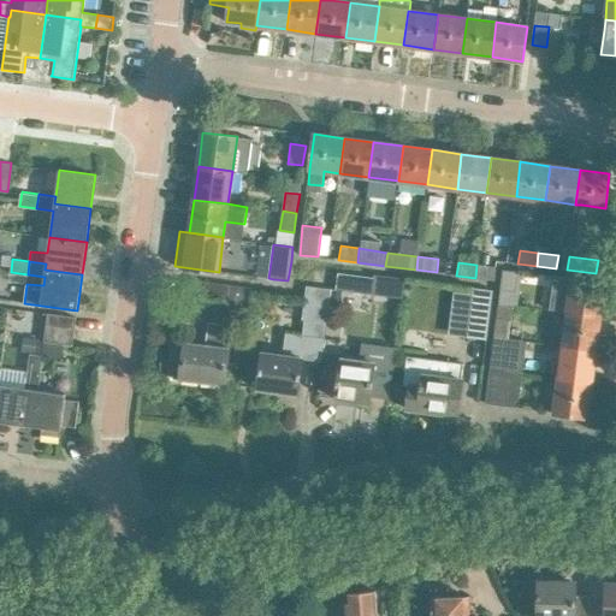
[(497,267),(477,265),(475,278),(496,280),(497,267)]
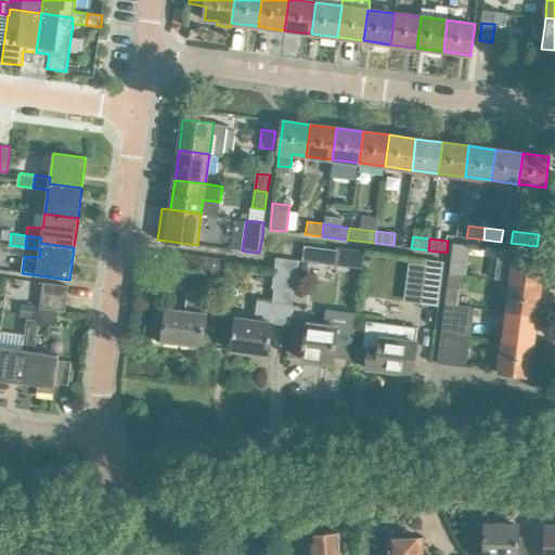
[(451,260),(464,262),(466,244),(453,243),(451,260)]
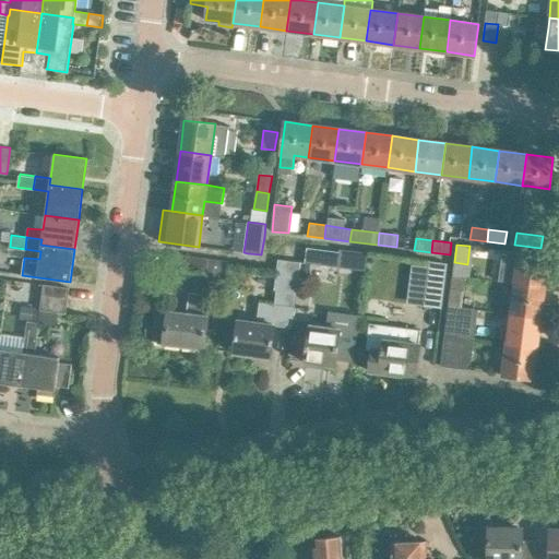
[(305,263),(300,262),(298,280),(309,281),(311,263),(337,266),(340,252),(307,248),(305,263)]
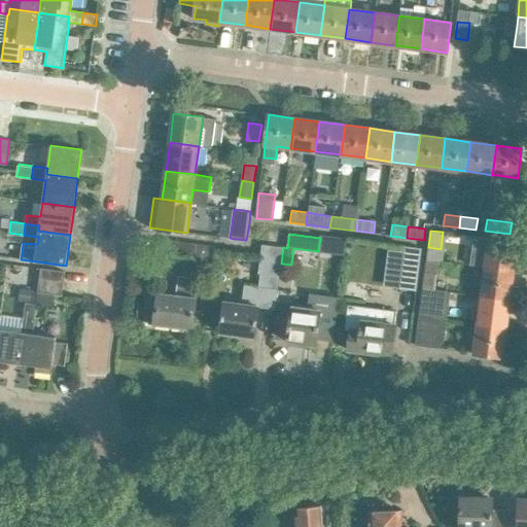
[(514,271),(518,242),(489,238),(485,267),(514,271)]
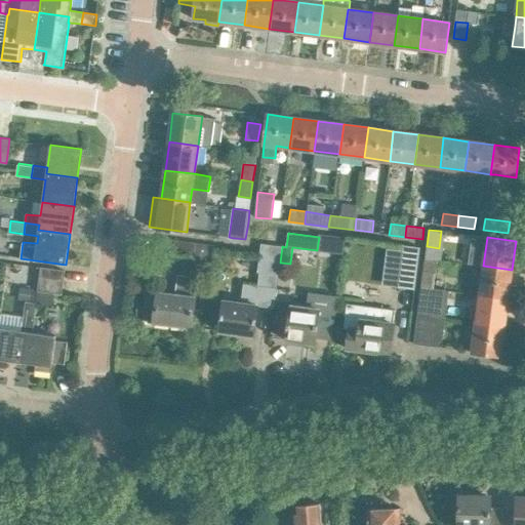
[(211,264),(214,245),(165,239),(163,251),(191,255),(191,260),(211,264)]
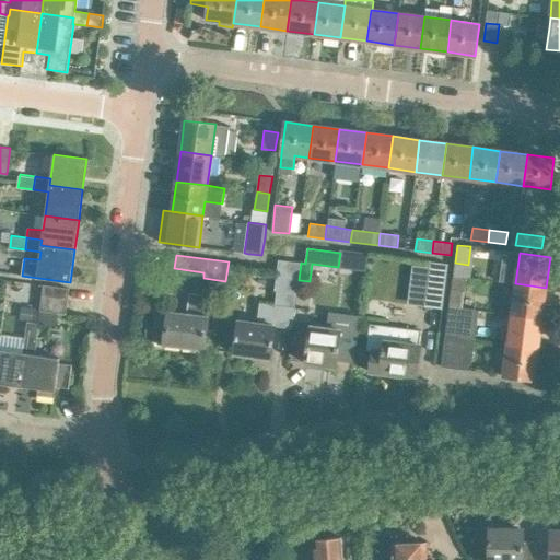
[(292,328),(295,306),(299,280),(301,263),(279,259),(275,291),(277,291),(275,304),(259,302),(257,323),(238,321),(234,353),(270,358),(275,326),(292,328)]
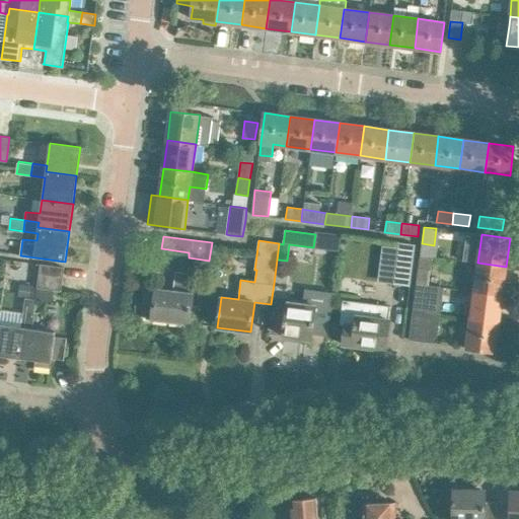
[(415,244),(398,242),(393,284),(411,286),(415,244)]
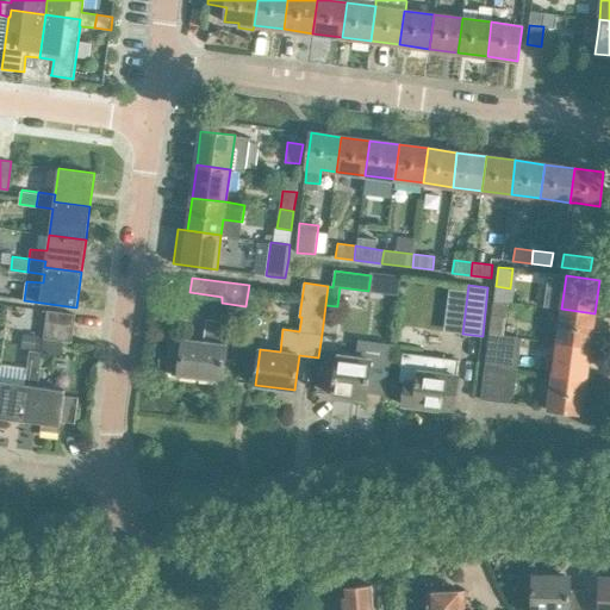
[(495,300),(490,334),(504,335),(509,302),(495,300)]
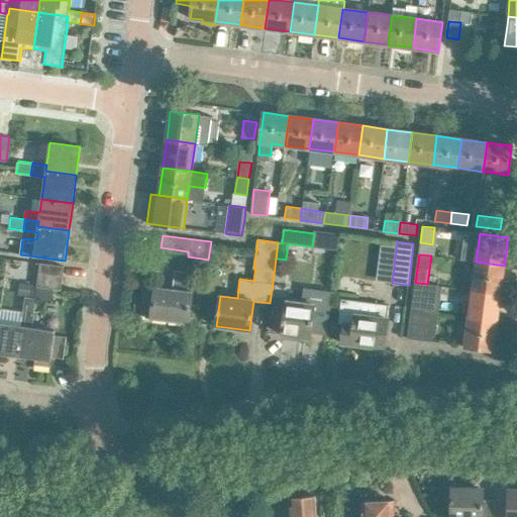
[(501,293),(504,266),(476,262),(473,290),(501,293)]
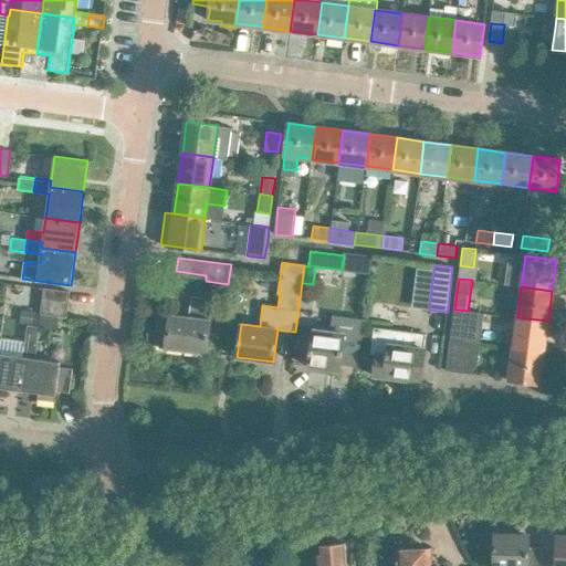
[(69,303),(70,292),(44,287),(42,300),(69,303)]
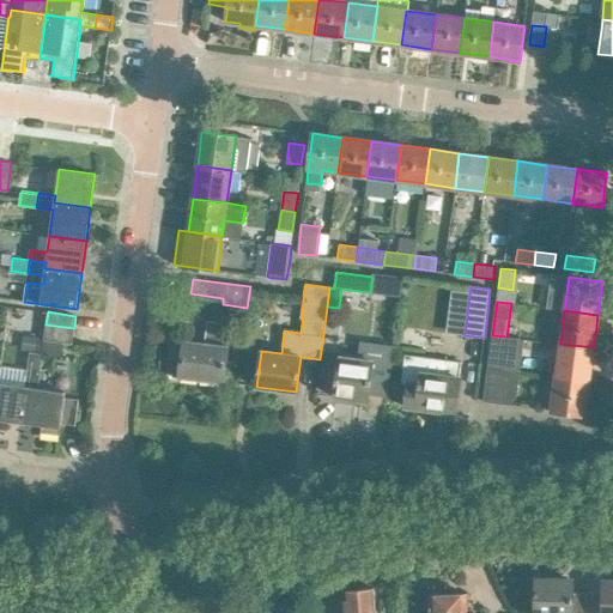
[(223,382),(228,345),(223,345),(225,323),(210,321),(207,344),(187,340),(187,337),(174,335),(169,372),(180,375),(180,376),(223,382)]
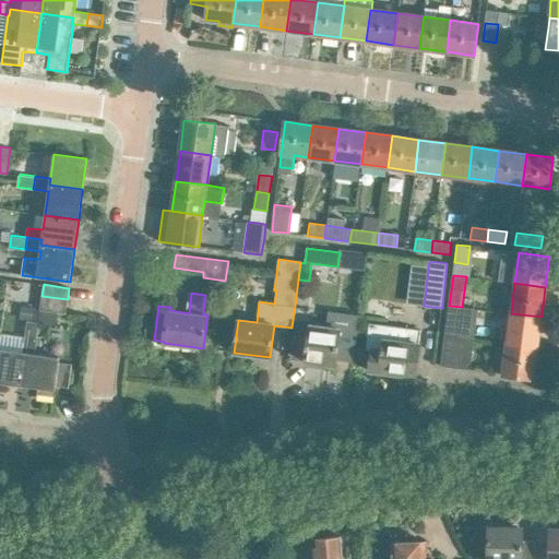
[(66,313),(68,299),(42,296),(40,309),(66,313)]
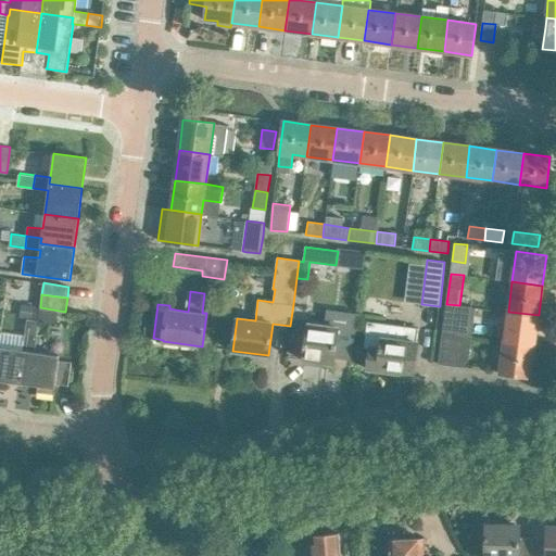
[(21,304),(20,317),(27,318),(34,319),(35,306),(21,304)]
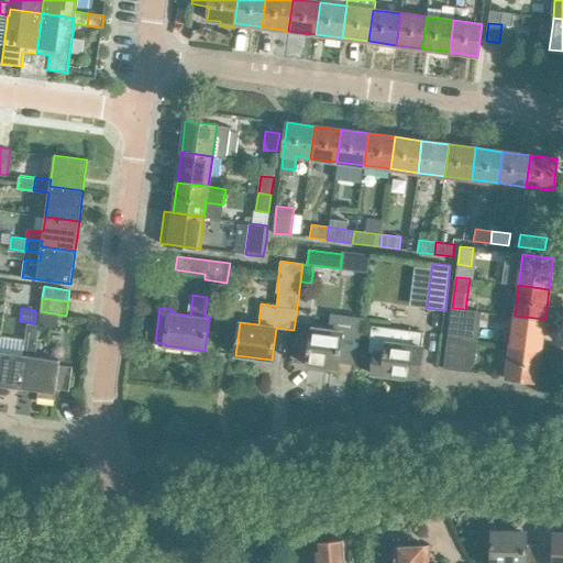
[(463,328),(465,309),(452,308),(450,326),(463,328)]
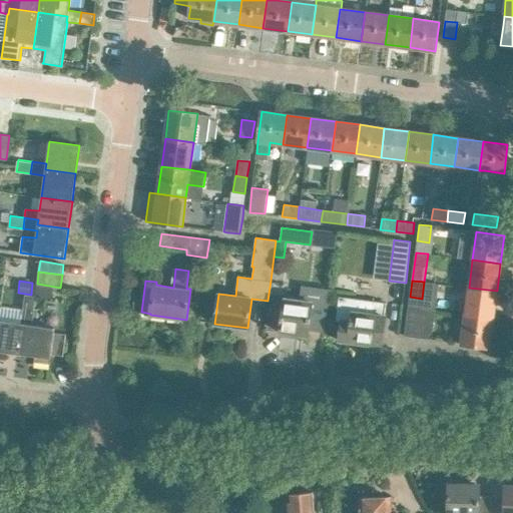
[(308,336),(312,303),(328,306),(331,286),(302,282),(300,297),(285,295),(282,316),(281,316),(280,320),(282,320),(280,332),(308,336)]
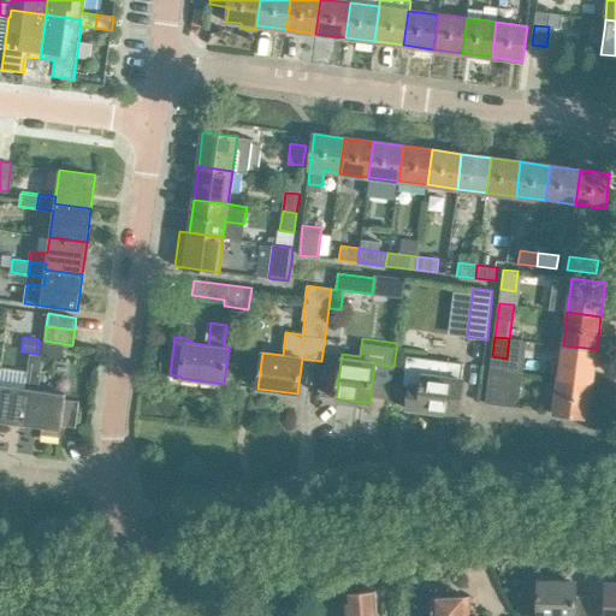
[(592,383),(597,349),(563,345),(558,378),(592,383)]
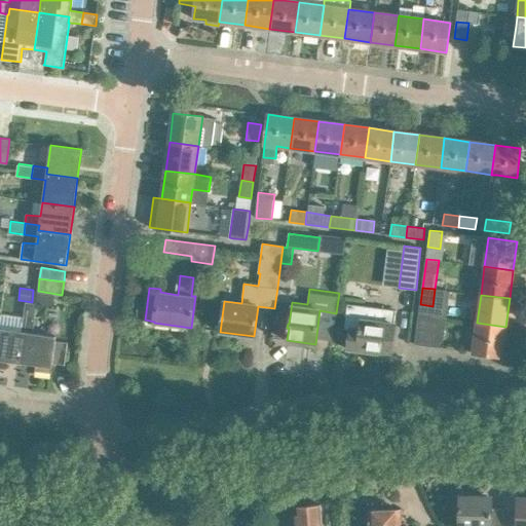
[(35,317),(37,303),(32,302),(26,301),(24,316),(35,317)]
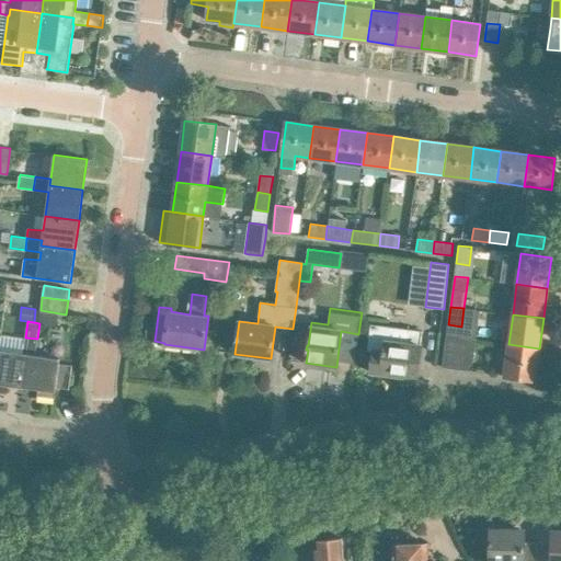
[(367,351),(374,352),(370,371),(416,378),(421,345),(420,345),(422,331),(370,324),(367,351)]
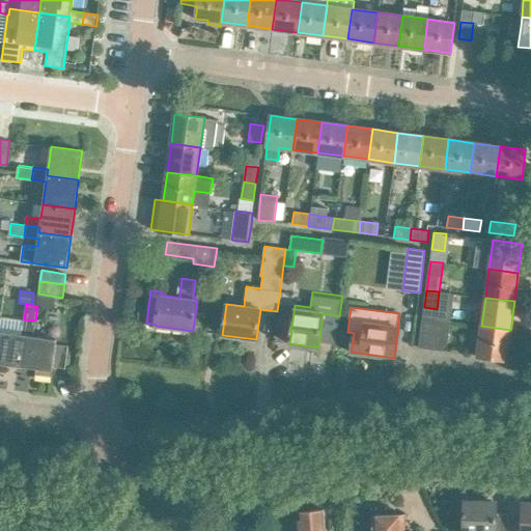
[(441,322),(422,318),(418,347),(430,350),(432,333),(440,334),(441,322)]
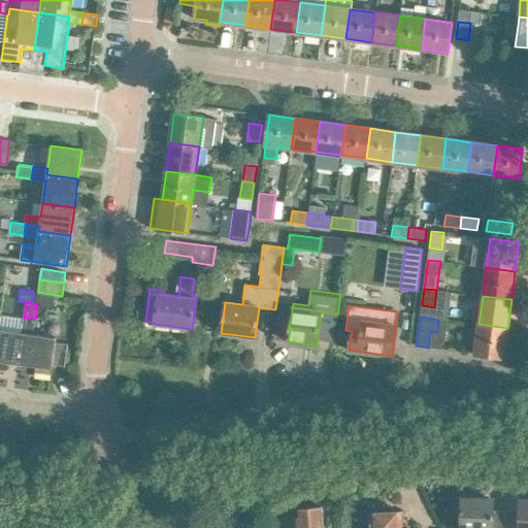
[(0,361),(23,364),(27,333),(33,334),(35,319),(24,318),(22,332),(0,328),(0,361)]
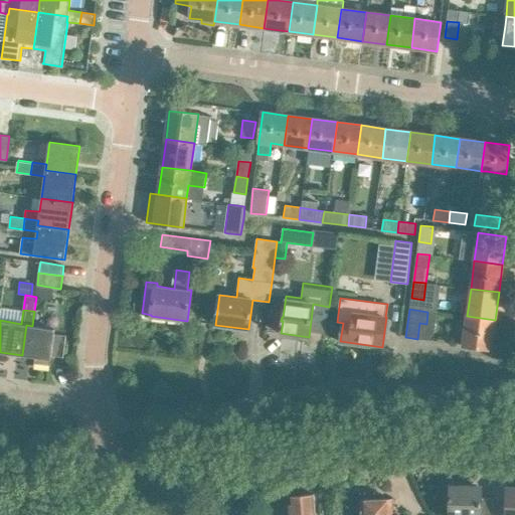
[(491,349),(495,320),(467,316),(463,345),(491,349)]
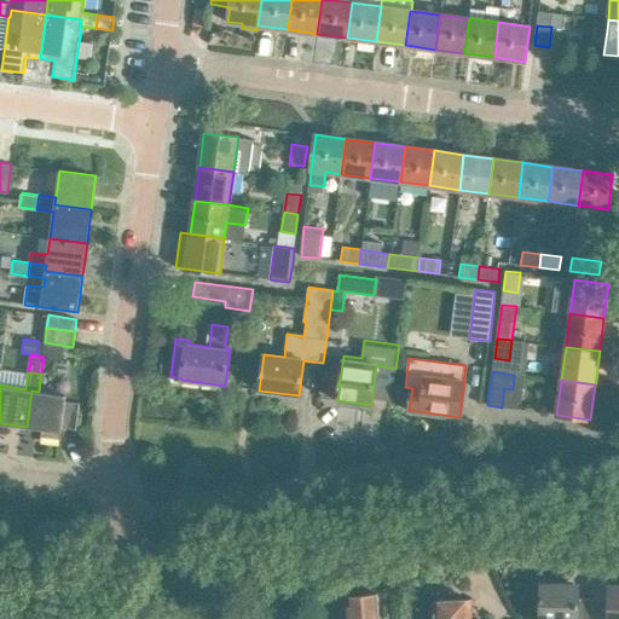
[(67,395),(39,392),(32,391),(27,427),(41,429),(40,437),(61,439),(62,427),(76,429),(80,403),(65,401),(67,395)]
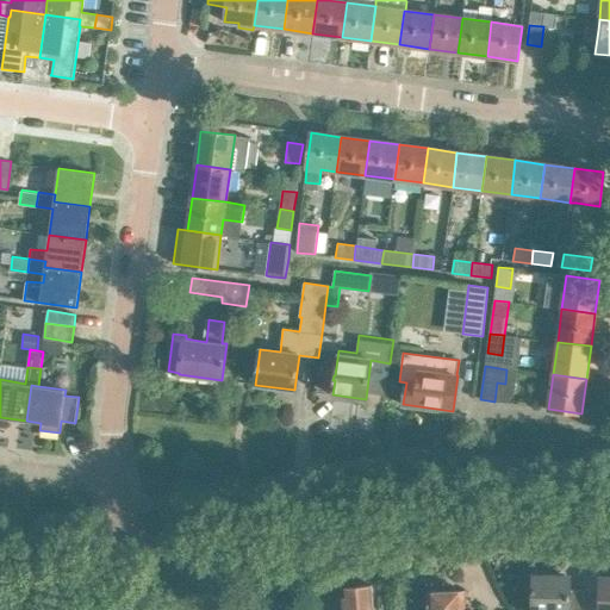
[(583,609),(584,590),(570,590),(570,577),(555,577),(555,572),(536,572),(536,576),(534,576),(534,587),(531,587),(531,591),(534,591),(533,609),(583,609)]
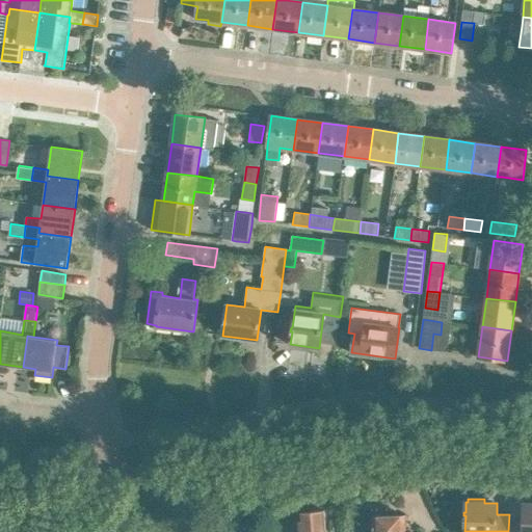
[(531,531),(531,503),(524,504),(524,525),(523,531),(531,531)]
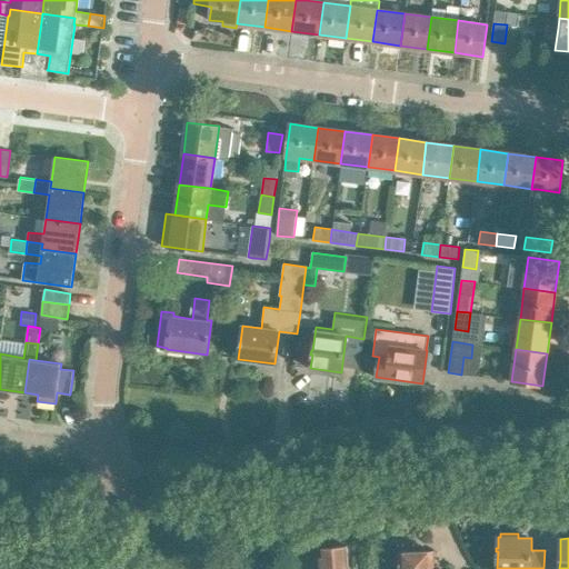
[(348,568),(349,568),(347,546),(319,548),(320,568),(348,568)]
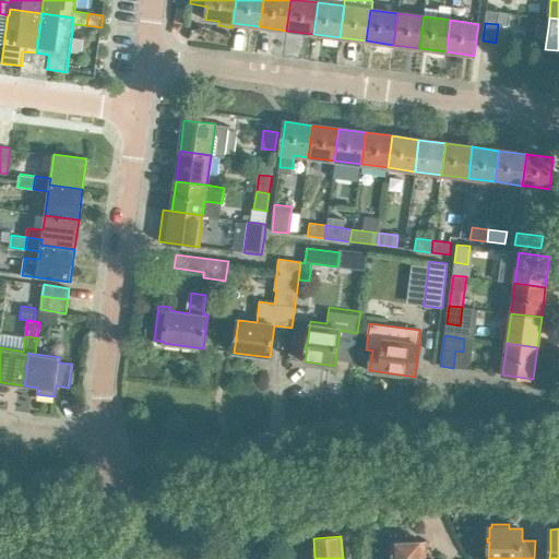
[(432,558),(432,556),(426,556),(426,542),(391,543),(391,558),(432,558)]
